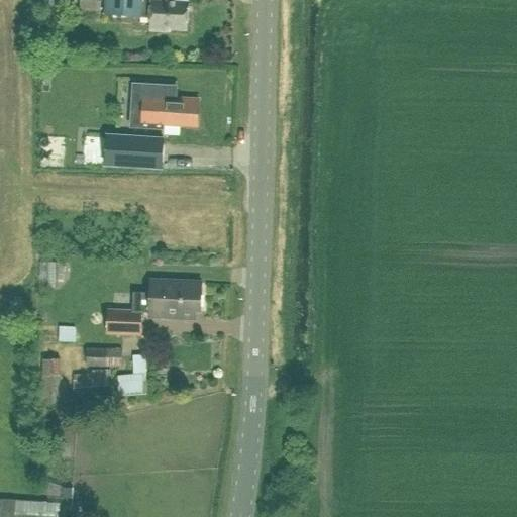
[(150,18),(149,30),(169,31),(169,29),(186,30),(188,3),(171,2),(170,0),(150,0),(151,0),(146,0),(106,0),(105,14),(150,18)]
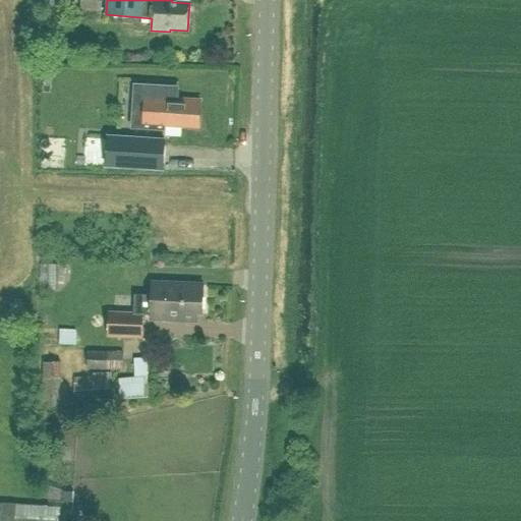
[(198,128),(199,101),(145,98),(143,124),(198,128)]
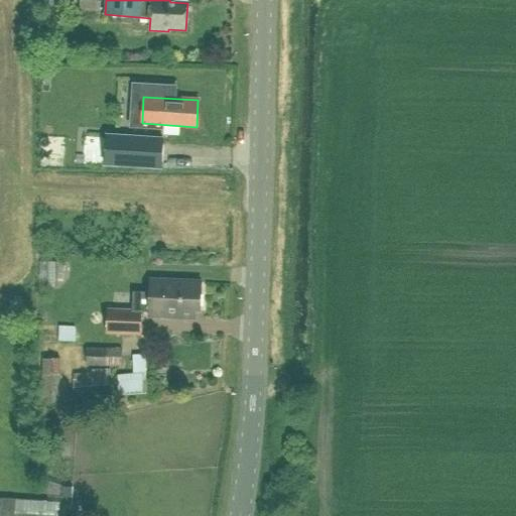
[(162,139),(106,136),(105,165),(161,169),(162,139)]
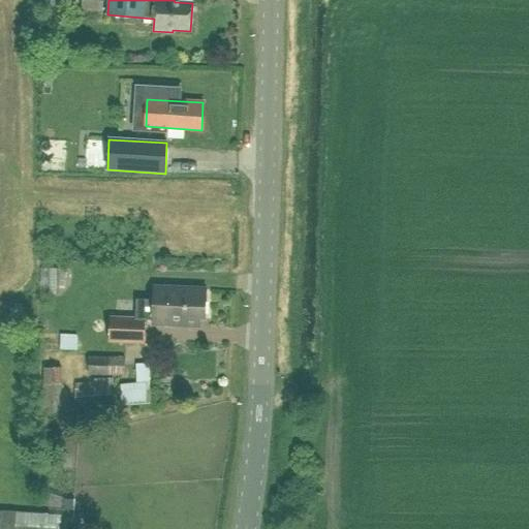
[(146,318),(153,319),(152,325),(199,328),(199,319),(205,319),(206,289),(154,287),(153,301),(136,301),(136,318),(110,317),(109,342),(145,343),(146,318)]
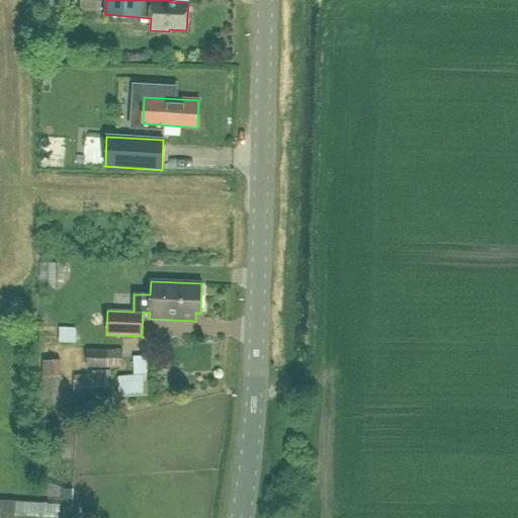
[(63,329),(63,341),(78,342),(79,330),(63,329)]
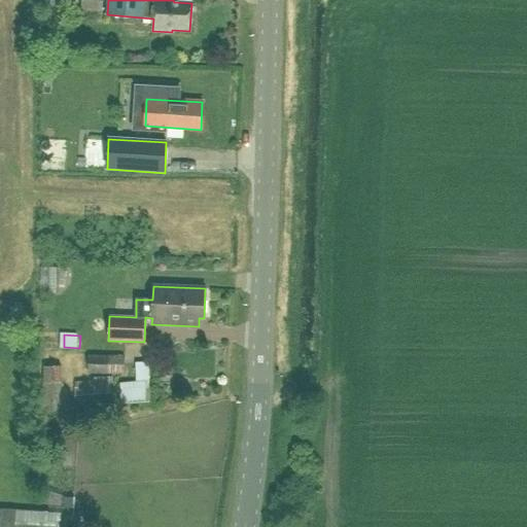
[(89,356),(89,374),(124,375),(124,357),(89,356)]
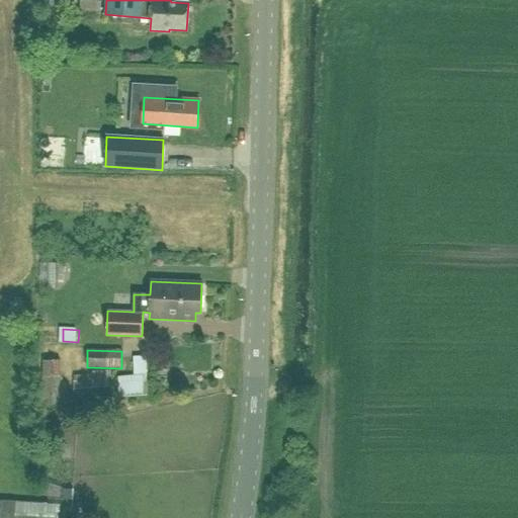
[(118,398),(147,396),(145,356),(133,357),(134,375),(117,376),(118,398)]
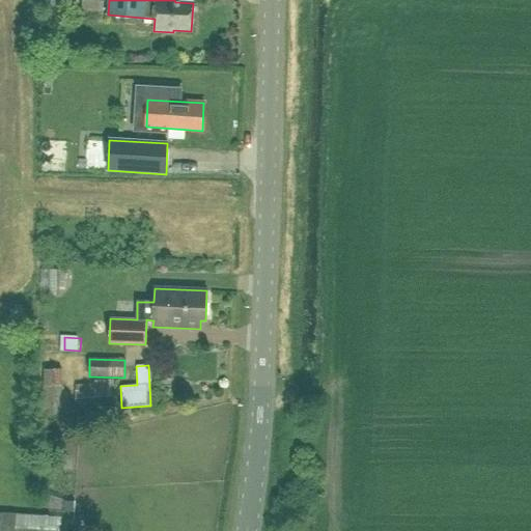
[(61,369),(43,370),(45,415),(75,414),(74,404),(72,404),(71,398),(67,398),(67,395),(64,395),(63,388),(62,388),(61,369)]
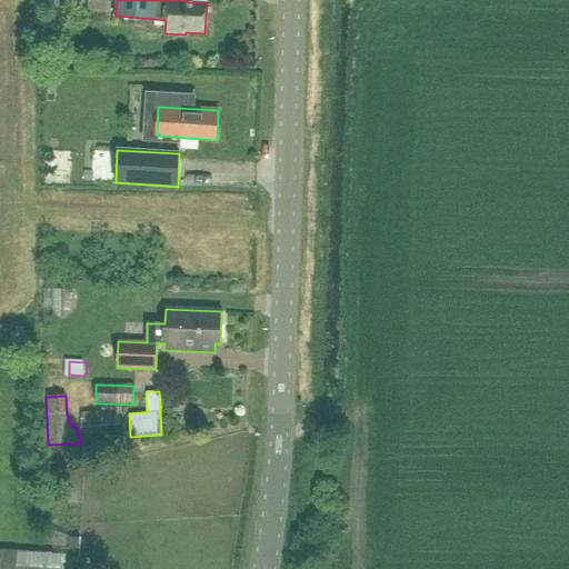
[(79,412),(80,428),(121,425),(120,407),(100,408),(100,410),(79,412)]
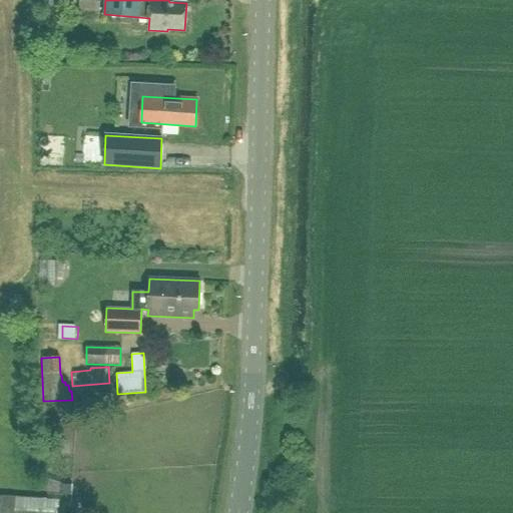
[(73,503),(73,485),(63,485),(63,502),(73,503)]
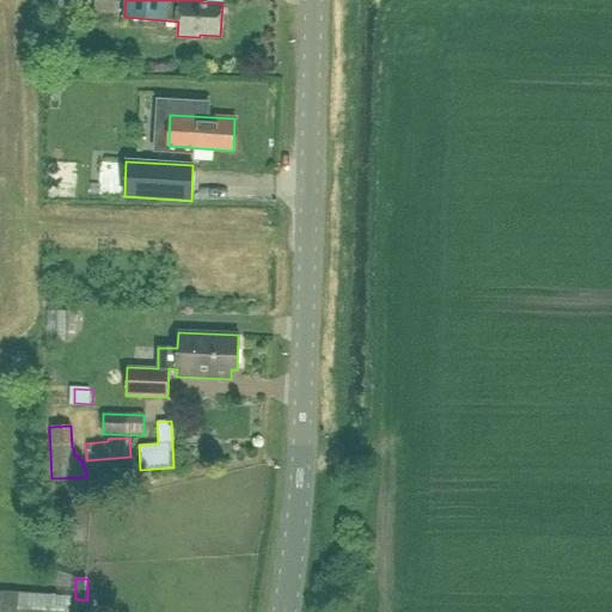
[(24,611),(16,611),(17,594),(0,593),(0,611),(24,611)]
